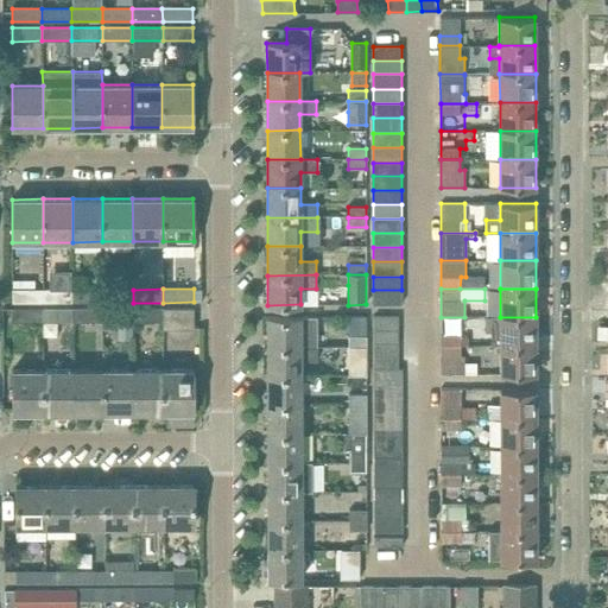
[(43,290),(12,290),(12,303),(43,303),(43,290)]
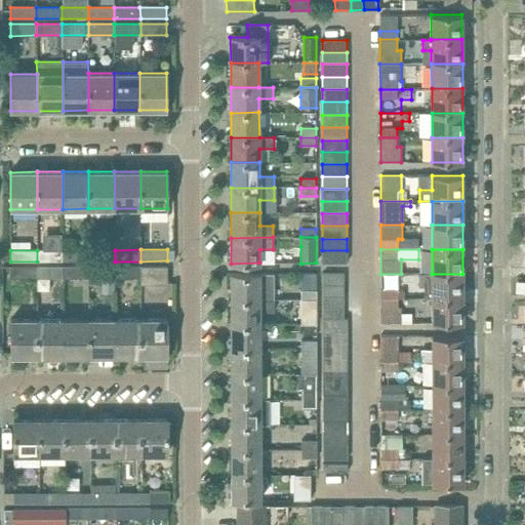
[(63,250),(37,250),(37,261),(63,261),(63,250)]
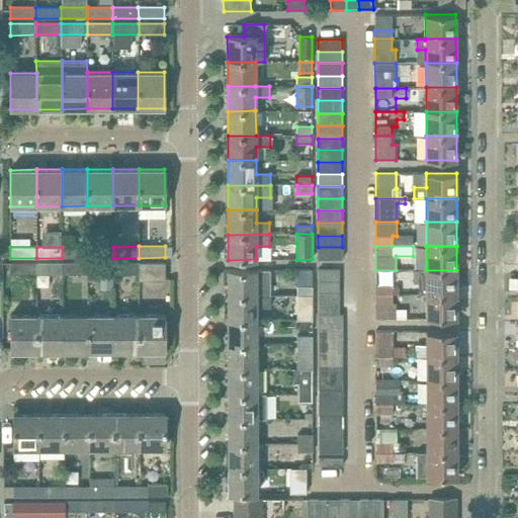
[(87,247),(62,247),(62,258),(87,258),(87,247)]
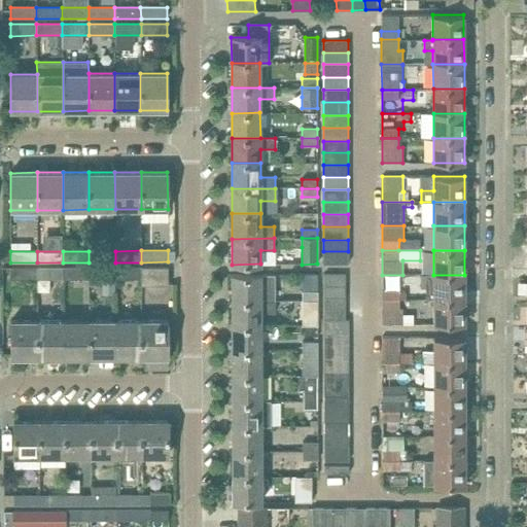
[(115,251),(89,251),(89,262),(115,262),(115,251)]
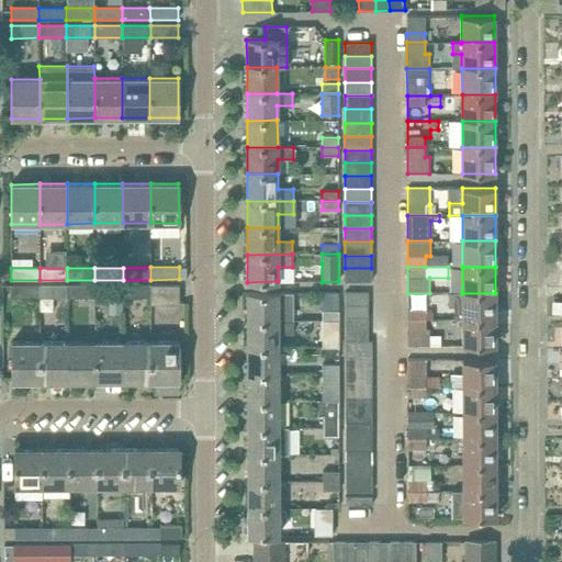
[(345,268),(345,281),(371,281),(371,268),(345,268)]
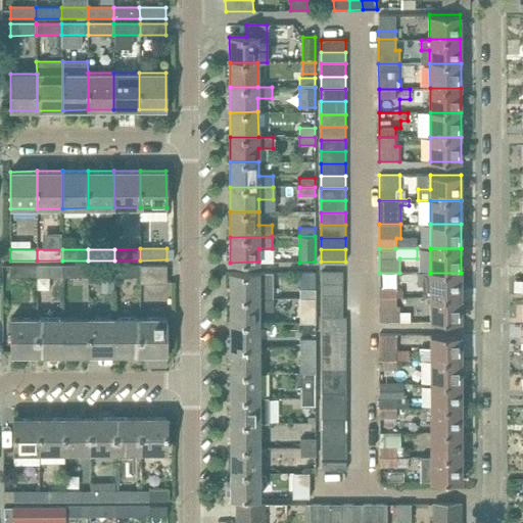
[(140,266),(140,277),(140,283),(167,283),(167,265),(140,266)]
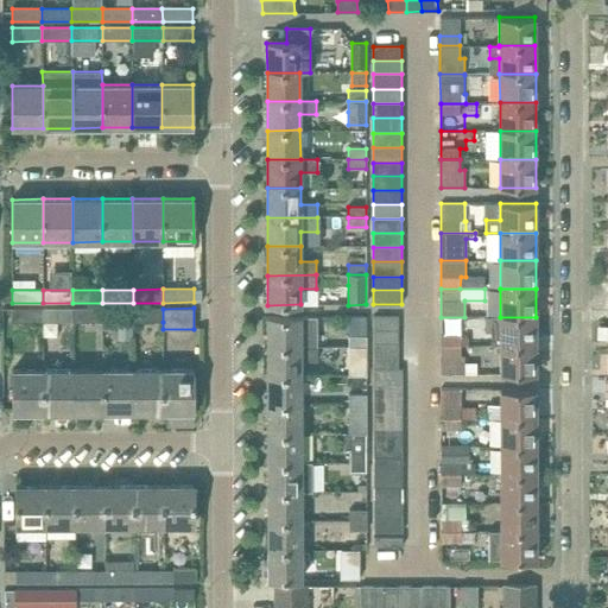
[(12,322),(43,322),(43,309),(12,309),(12,322)]
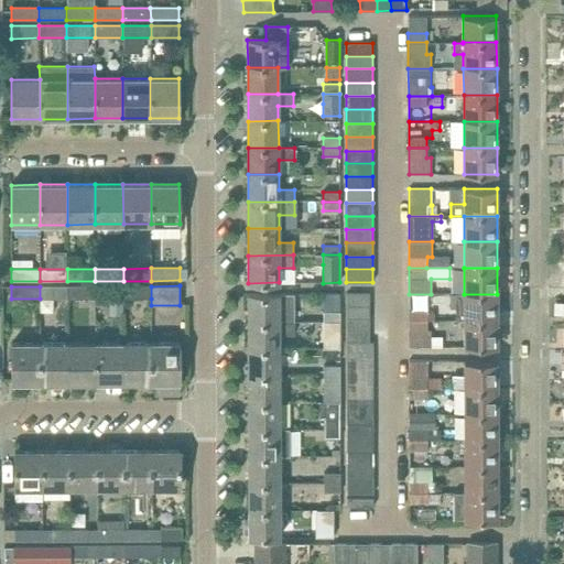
[(40,299),(67,299),(67,286),(40,286),(40,299)]
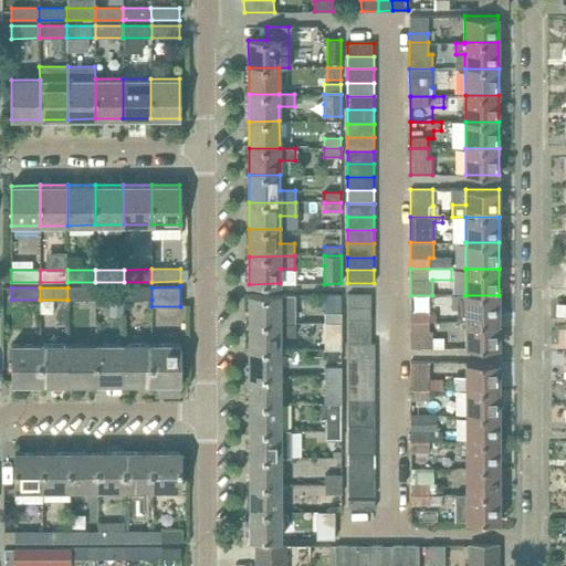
[(67,300),(95,300),(95,287),(67,287),(67,300)]
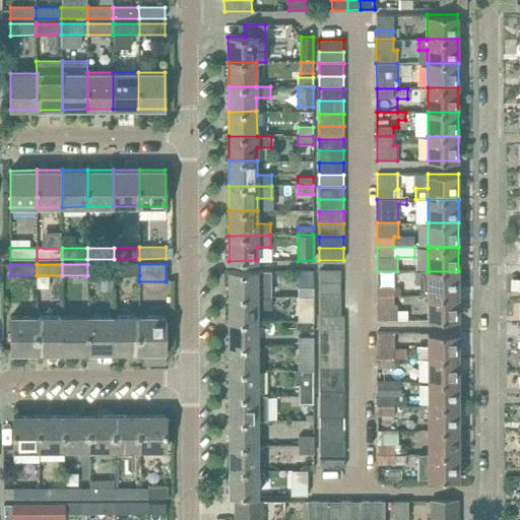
[(87,275),(114,275),(114,264),(87,264),(87,275)]
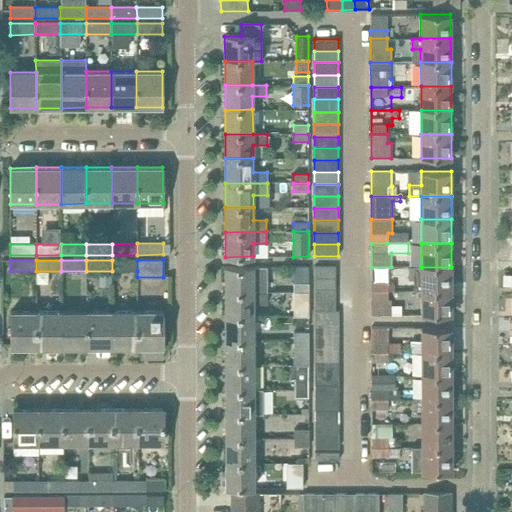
[(112,271),(137,271),(137,260),(112,260),(112,271)]
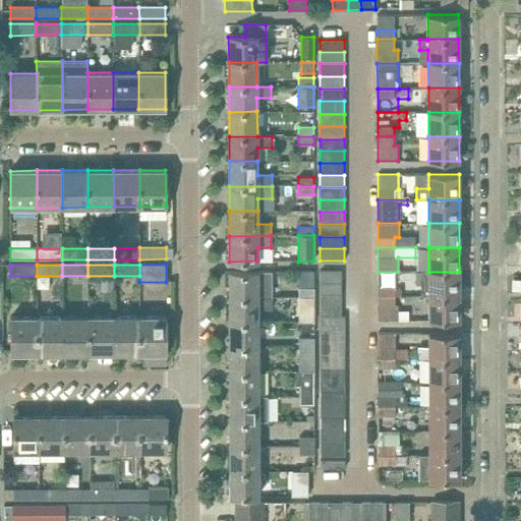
[(229,272),(229,296),(272,296),(272,272),(229,272)]
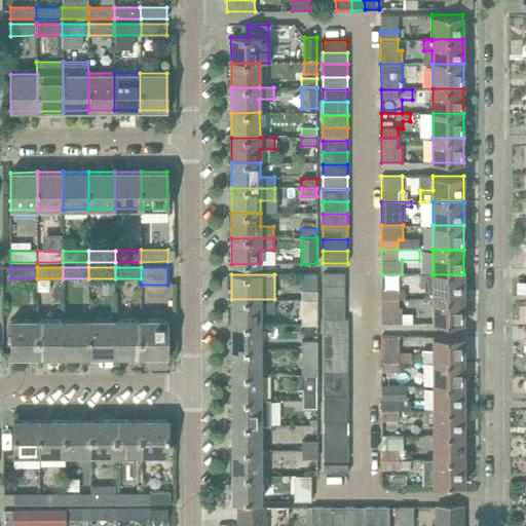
[(323,274),(323,286),(344,286),(344,274),(323,274)]
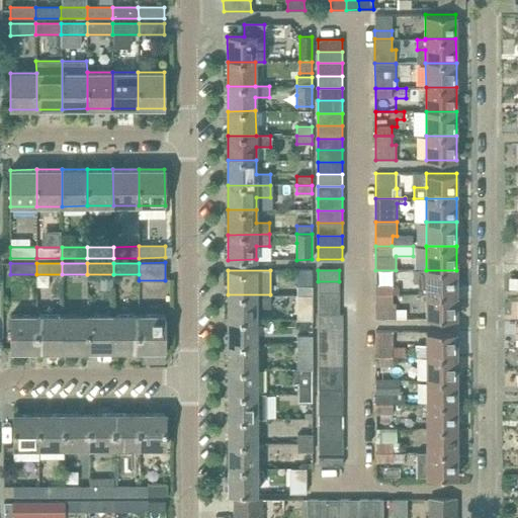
[(375,270),(375,294),(393,294),(396,294),(396,270),(375,270)]
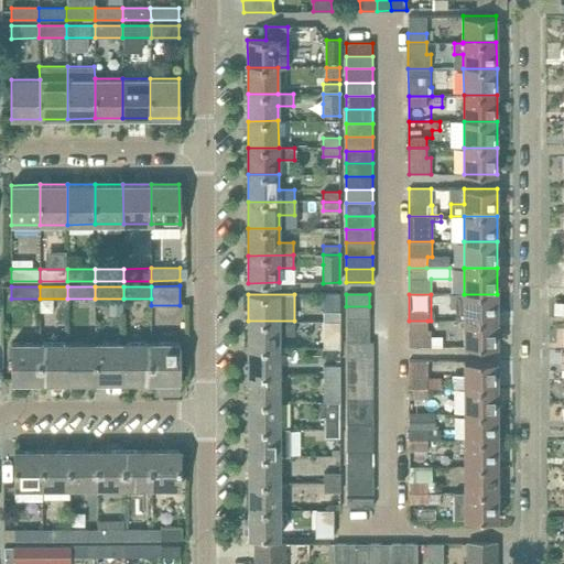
[(455,321),(464,321),(497,321),(497,294),(464,294),(455,294),(455,321)]
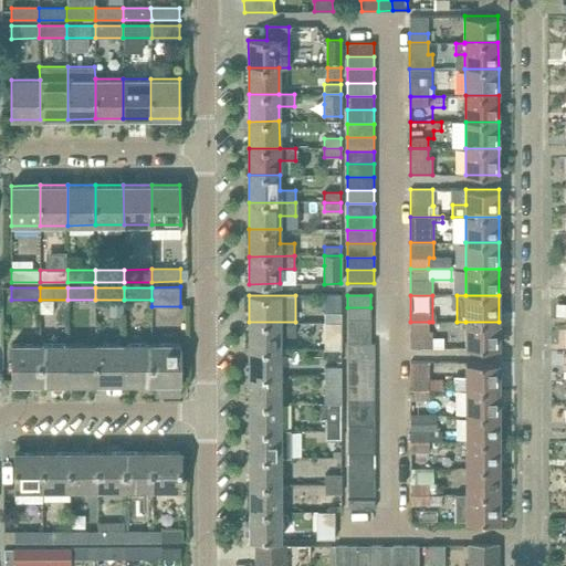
[(347,307),(347,320),(370,320),(370,307),(347,307)]
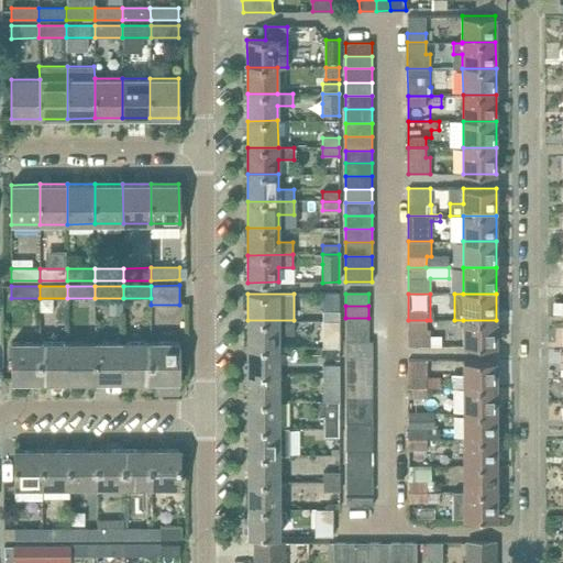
[(322,311),(322,320),(339,320),(339,311),(322,311)]
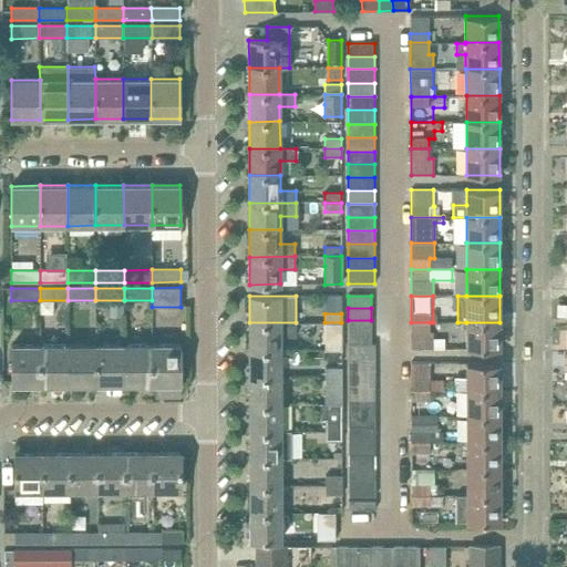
[(348,320),(348,332),(371,332),(371,320),(348,320)]
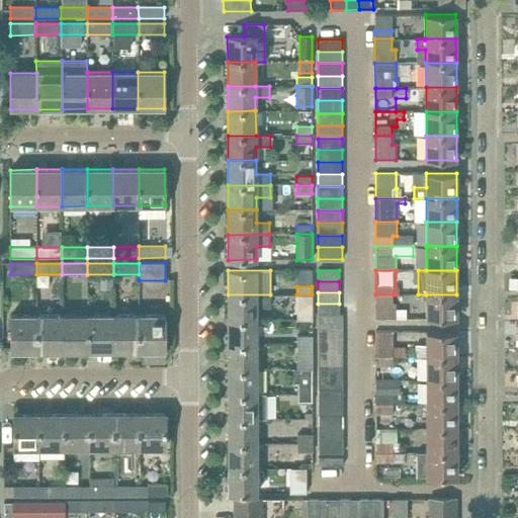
[(228,294),(228,320),(256,320),(256,307),(270,307),(270,294),(228,294)]
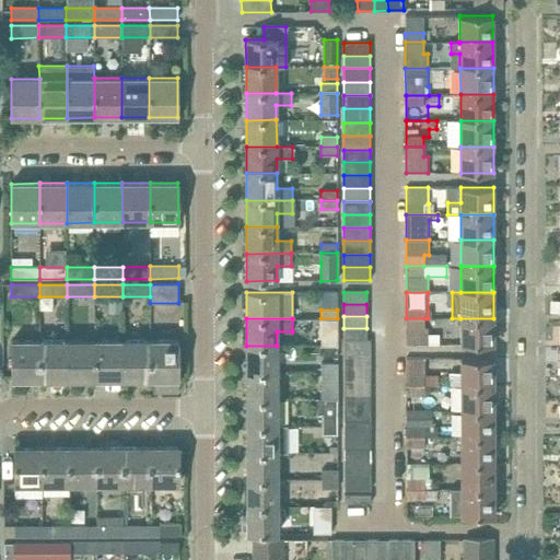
[(337,318),(321,318),(321,329),(318,329),(318,347),(337,347),(337,318)]
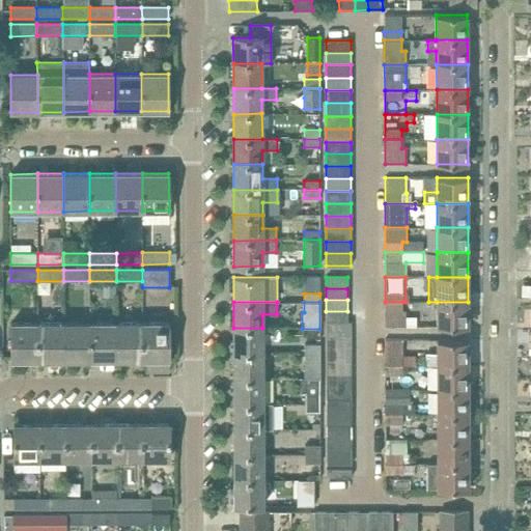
[(402,302),(385,302),(385,328),(406,328),(407,311),(402,311),(402,302)]
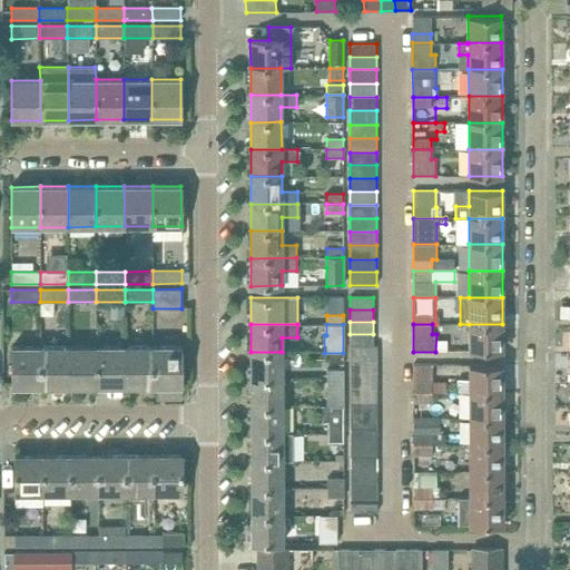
[(469,324),(469,351),(502,351),(502,324),(469,324)]
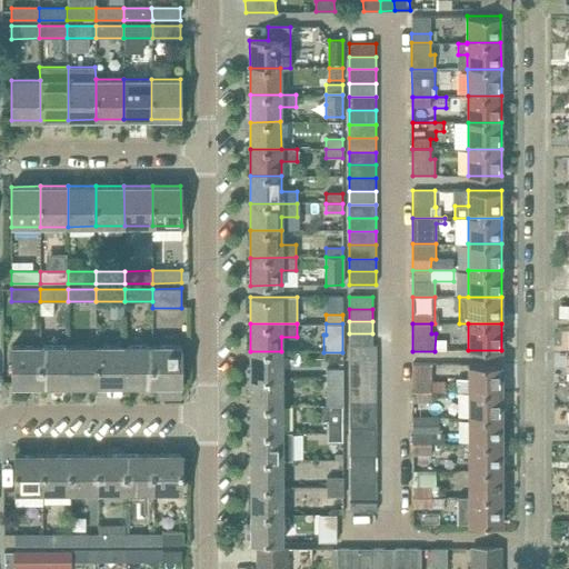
[(349,333),(349,345),(372,345),(372,333),(349,333)]
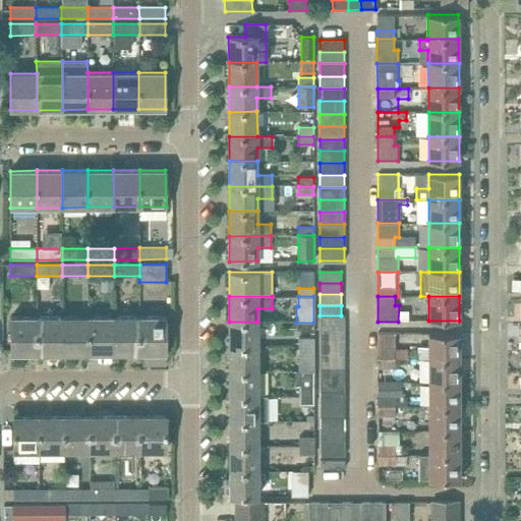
[(320,315),(320,329),(344,329),(344,315),(341,315),(320,315)]
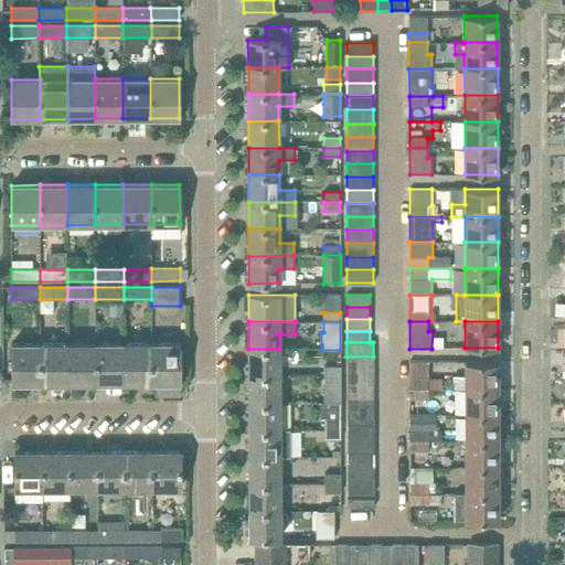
[(40,384),(40,343),(11,344),(12,384),(40,384)]
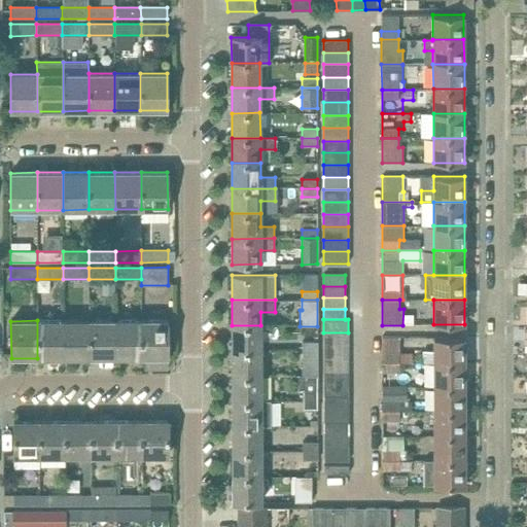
[(63,320),(37,320),(37,358),(64,357),(63,320)]
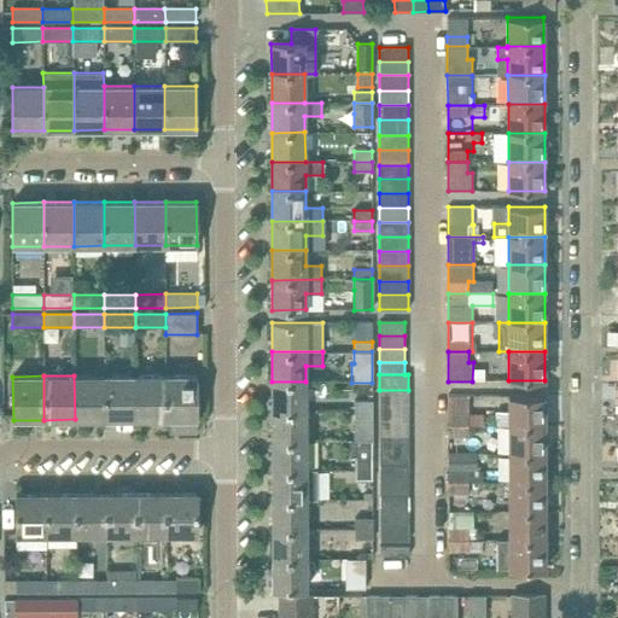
[(105,375),(74,375),(75,419),(105,419),(105,375)]
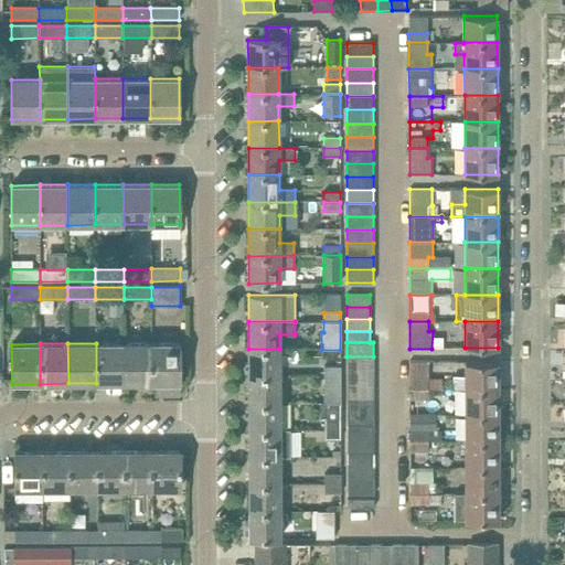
[(124,343),(96,343),(96,383),(124,383),(124,343)]
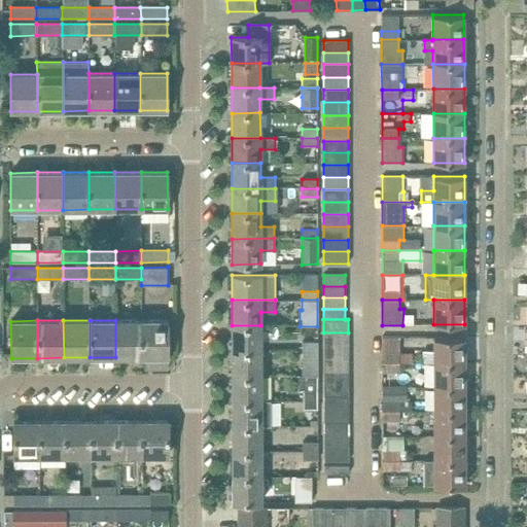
[(141,320),(115,320),(115,357),(141,357),(141,320)]
